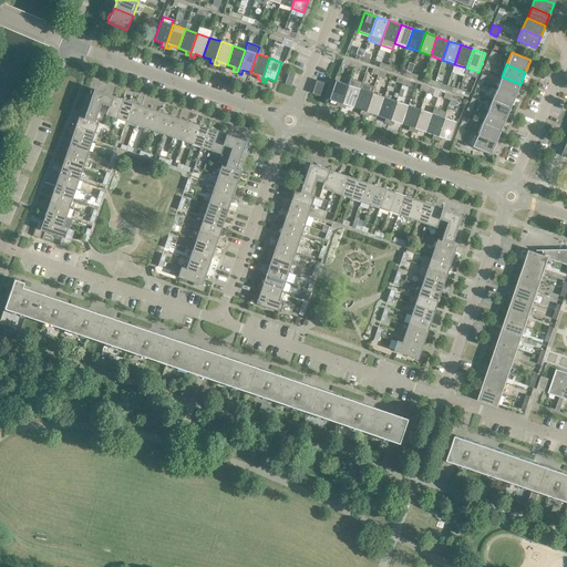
[(289,71),(285,84),(290,86),(295,73),(289,71)]
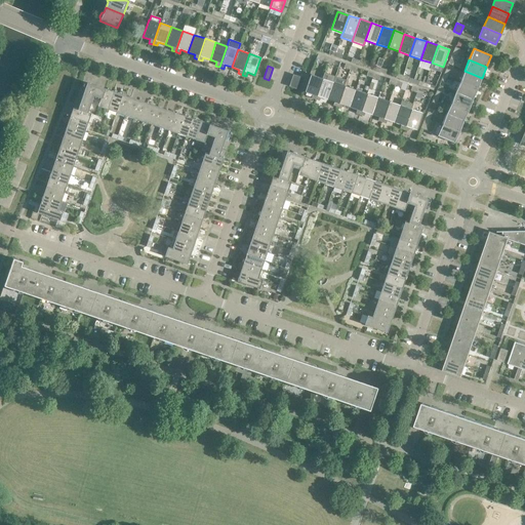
[(482,78),(465,71),(460,81),(477,88),(482,78)]
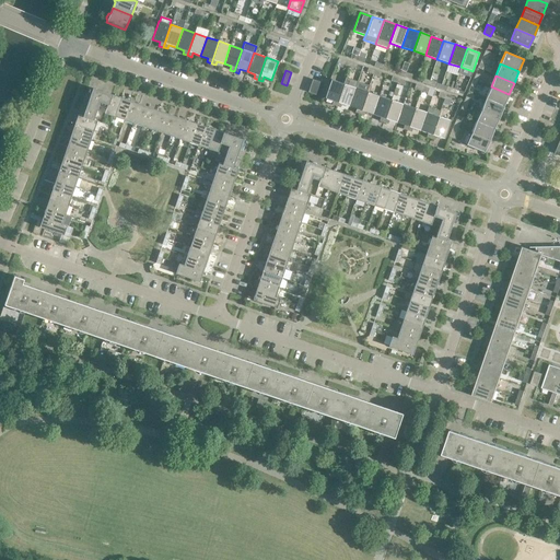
[(346,78),(343,83),(336,106),(340,107),(341,104),(349,106),(356,88),(358,81),(346,78)]
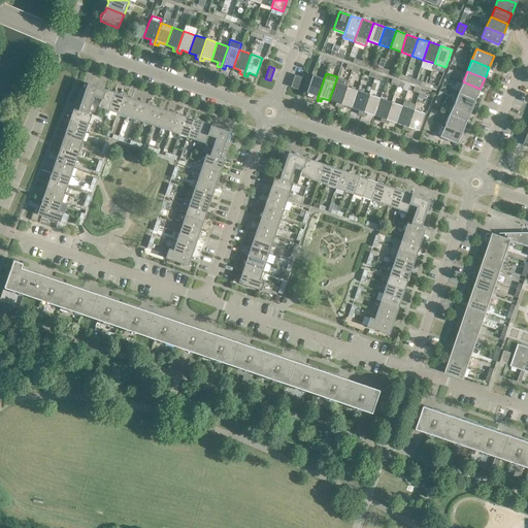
[(301,77),(295,74),(291,87),(297,90),(301,77)]
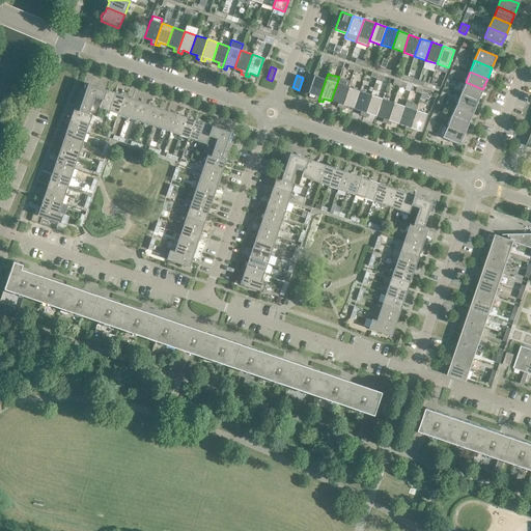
[(314,100),(318,101),(326,79),(314,76),(308,93),(315,95),(314,100)]
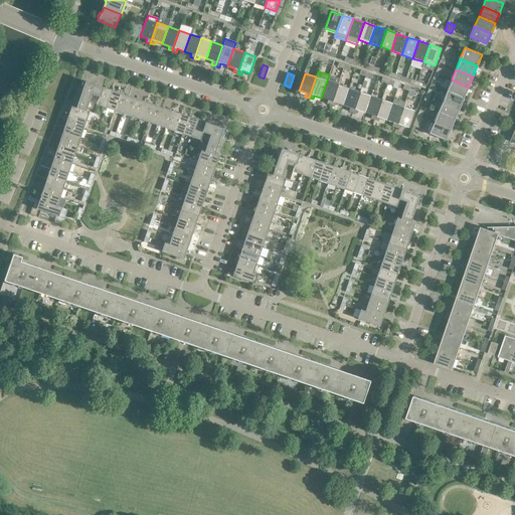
[(468,87),(452,79),(447,91),(464,98),(468,87)]
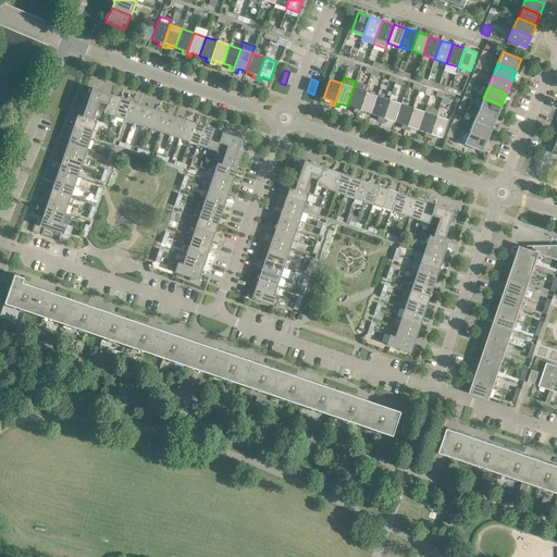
[(366,91),(354,87),(347,106),(355,108),(354,112),(358,113),(366,91)]
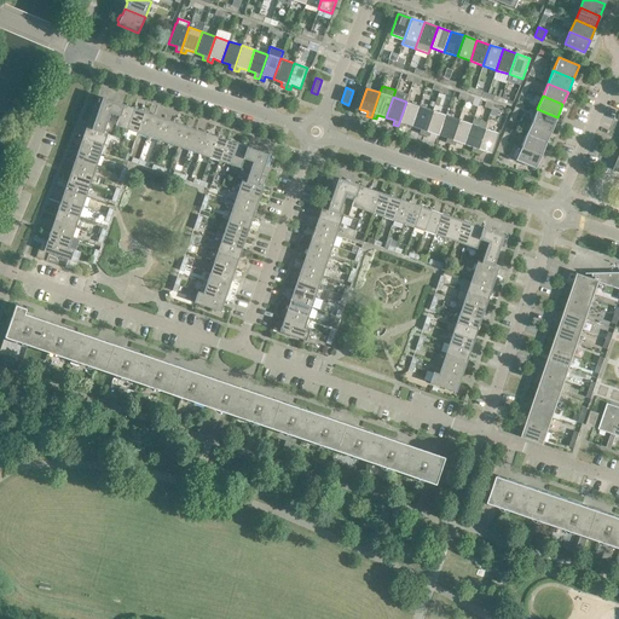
[(103,98),(100,103),(98,109),(110,113),(119,116),(122,104),(103,98)]
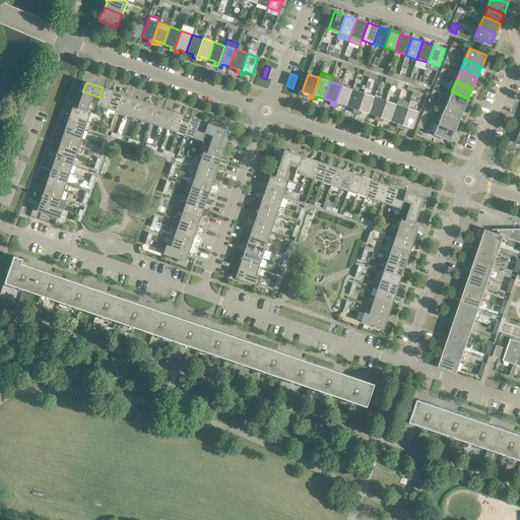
[(352,89),(341,85),(334,106),(338,108),(339,104),(346,107),(352,89)]
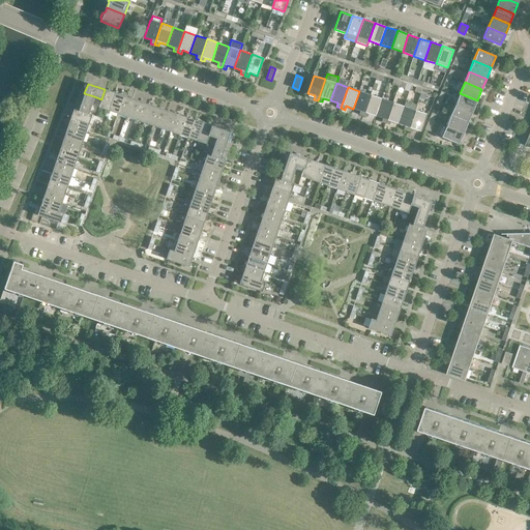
[(115,92),(105,89),(101,99),(98,108),(109,111),(115,92)]
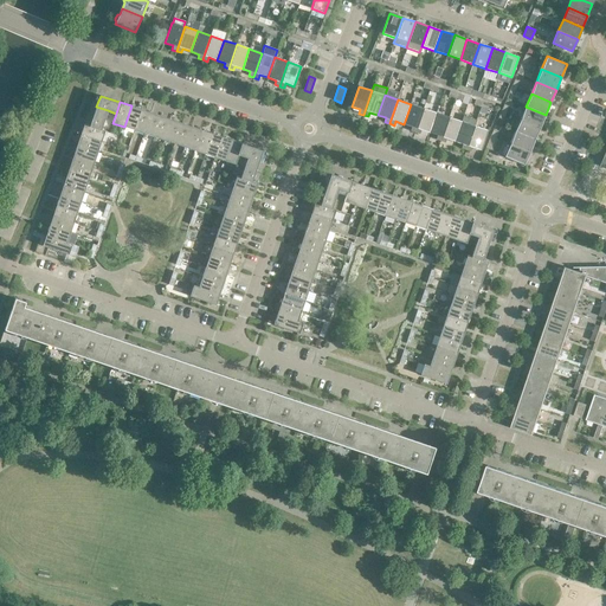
[(424,108),(411,104),(404,124),(412,127),(411,130),(416,133),(424,108)]
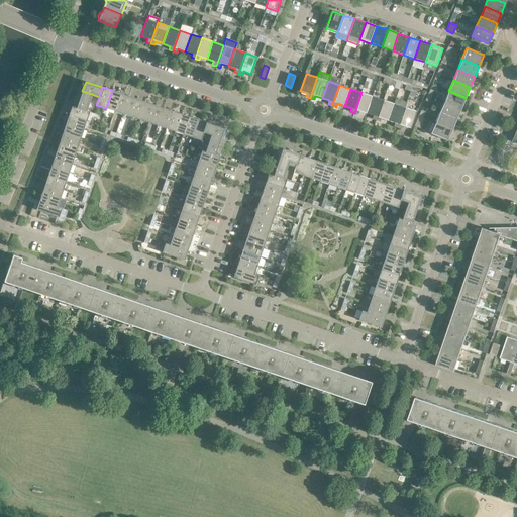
[(120,93),(112,90),(106,108),(114,111),(120,93)]
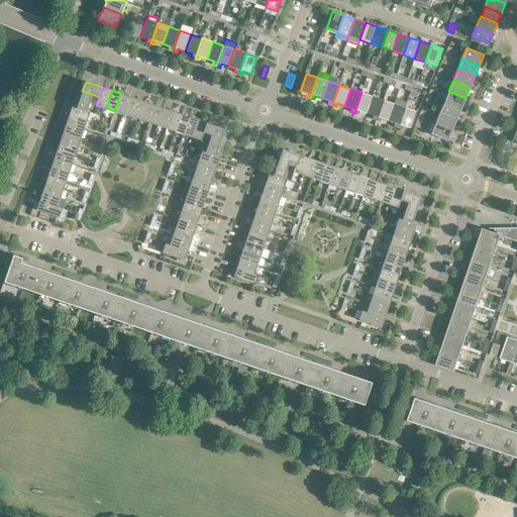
[(92,94),(82,91),(77,107),(86,110),(92,94)]
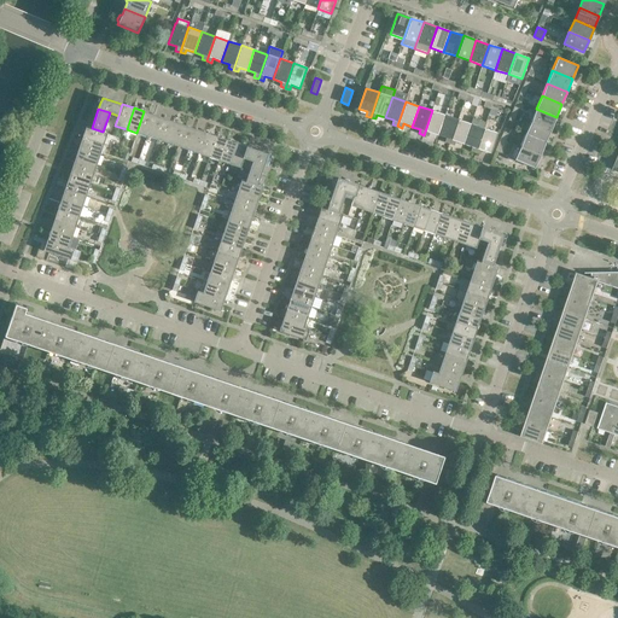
[(557,117),(536,109),(531,121),(551,129),(557,117)]
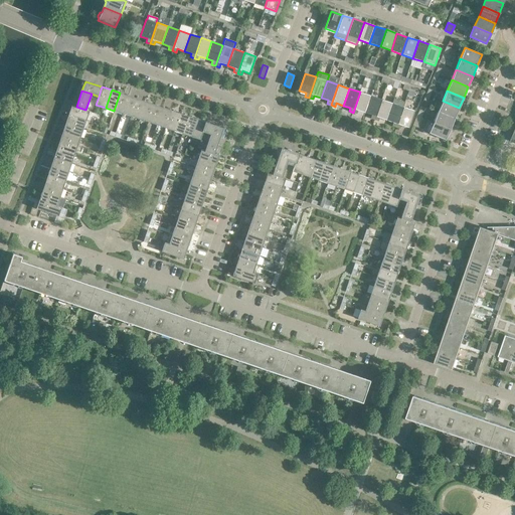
[(370,96),(360,92),(353,113),(356,114),(358,111),(364,113),(370,96)]
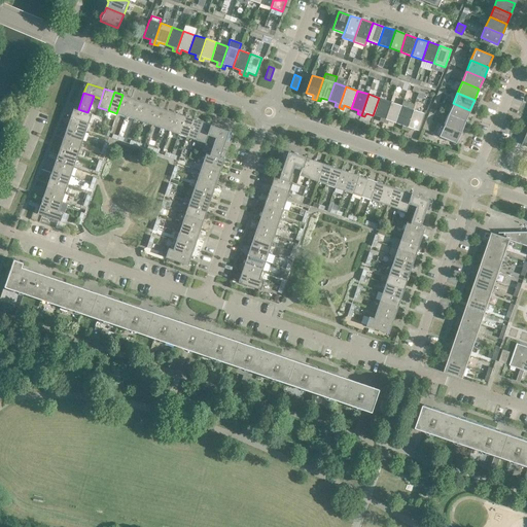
[(132,98),(123,95),(116,113),(126,116),(132,98)]
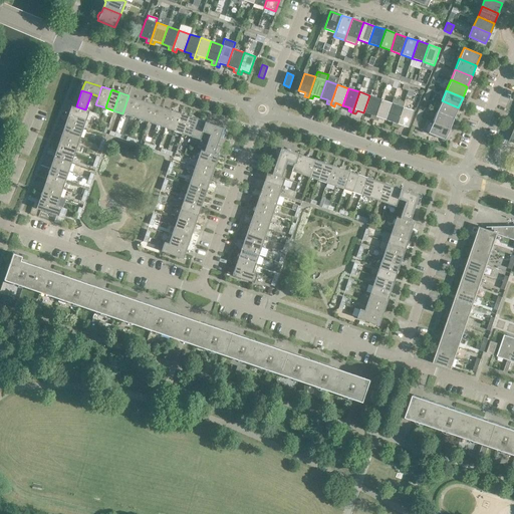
[(137,98),(129,95),(122,113),(131,116),(137,98)]
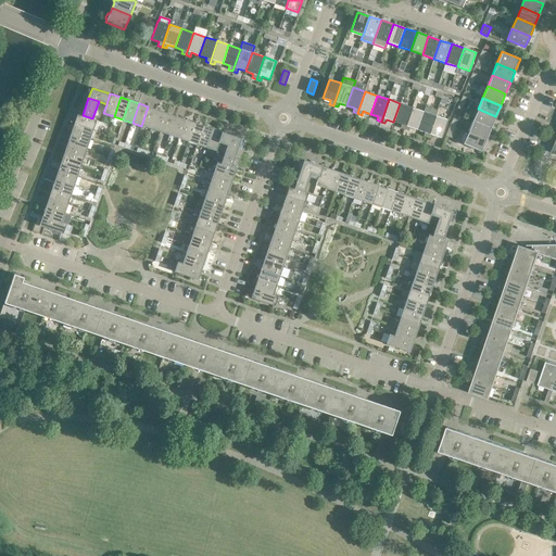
[(412,108),(400,103),(393,122),(401,124),(400,128),(404,129),(412,108)]
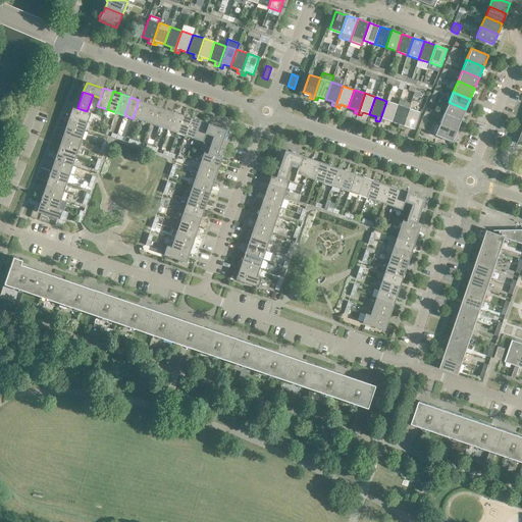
[(148,103),(139,100),(133,118),(142,120),(148,103)]
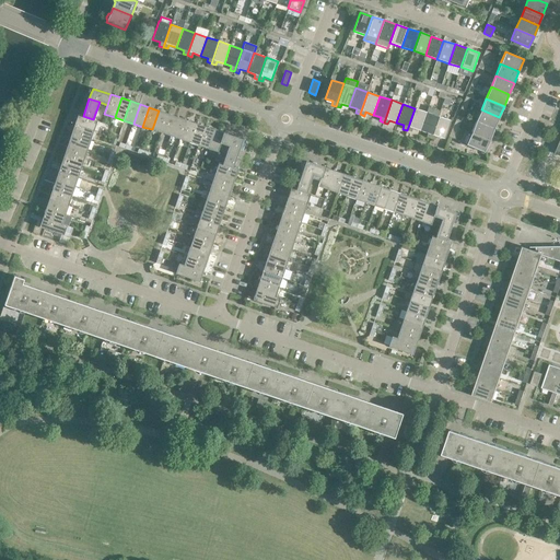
[(427,112),(420,130),(428,133),(427,137),(431,139),(439,116),(438,116),(440,111),(429,107),(427,112)]
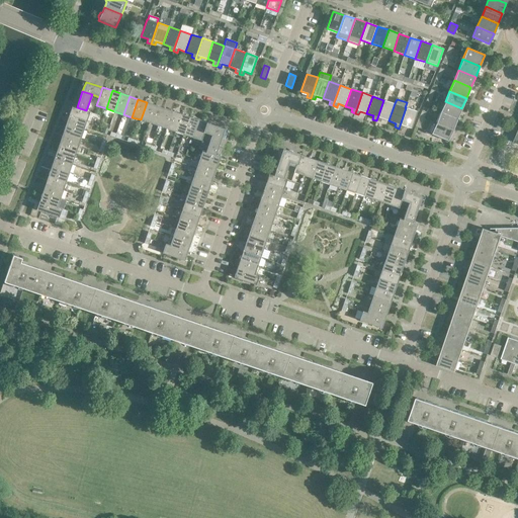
[(395,103),(383,100),(376,120),(380,122),(381,118),(389,120),(395,103)]
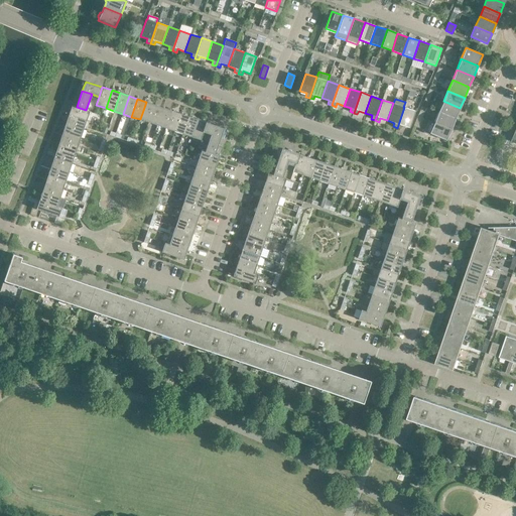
[(460,108),(443,101),(438,112),(456,119),(460,108)]
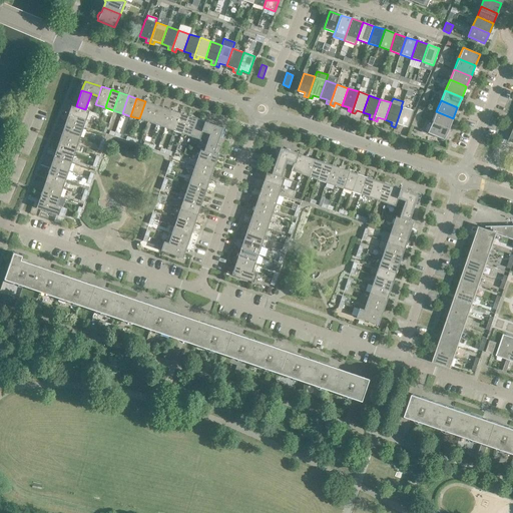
[(153,104),(145,101),(139,118),(147,121),(153,104)]
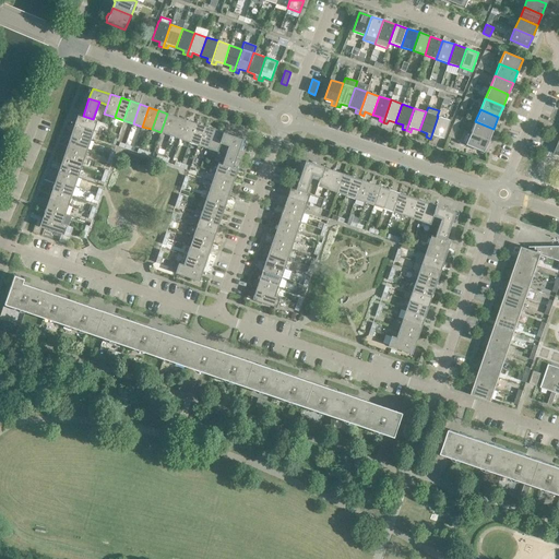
[(177,117),(167,114),(161,132),(170,135),(177,117)]
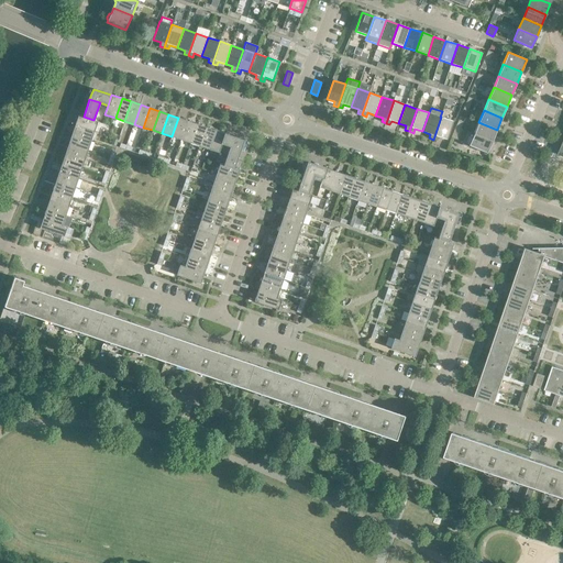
[(98,121),(94,120),(84,117),(78,116),(75,125),(95,132),(98,121)]
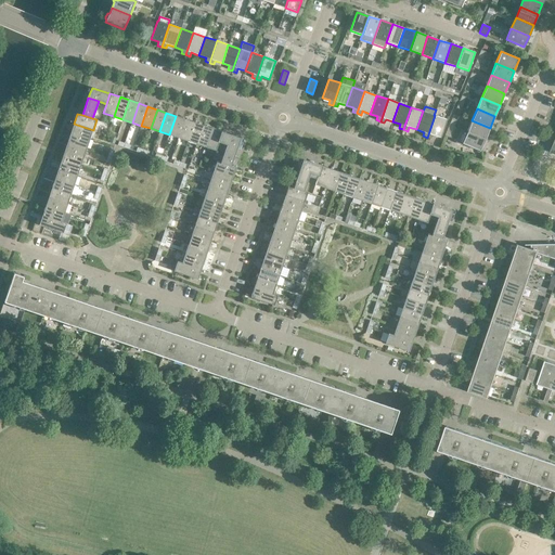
[(447,119),(435,115),(427,138),(431,139),(433,134),(440,138),(447,119)]
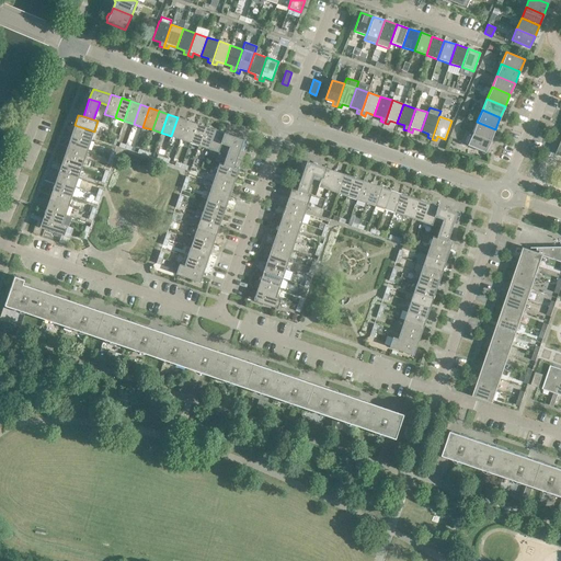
[(186,121),(178,117),(171,136),(180,139),(186,121)]
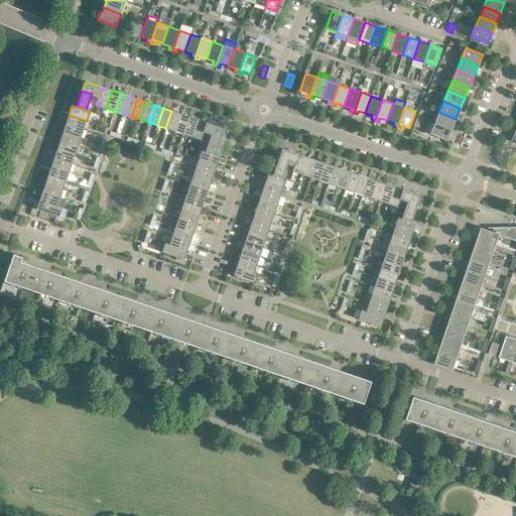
[(180,114),(171,111),(165,128),(174,131),(180,114)]
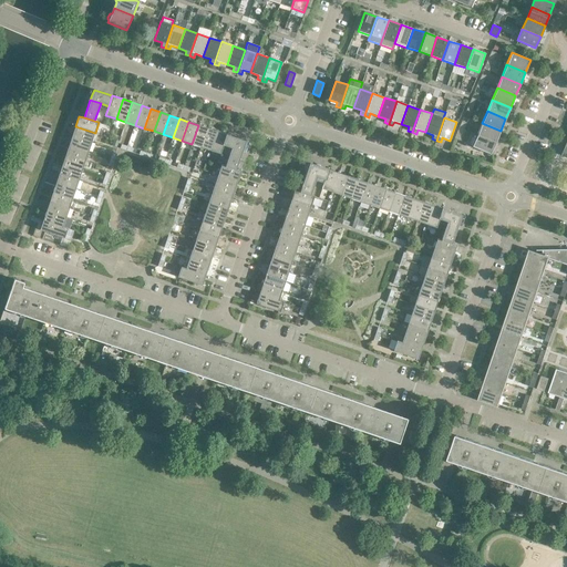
[(501,131),(482,123),(477,134),(495,142),(501,131)]
